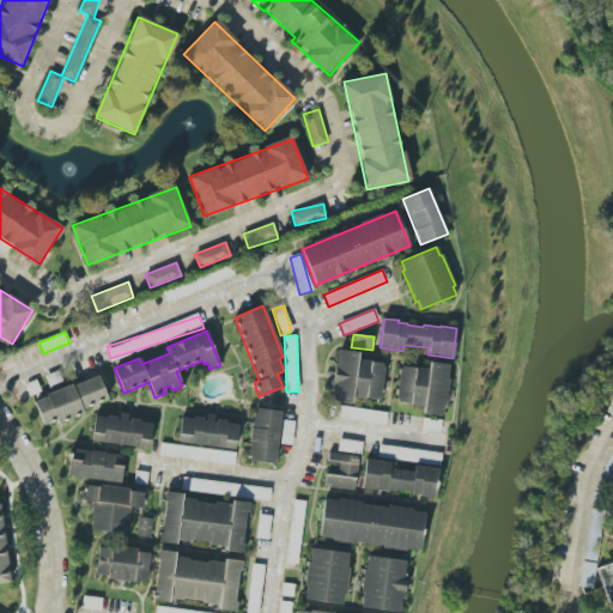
[(384,368),(380,398),(377,398),(377,400),(364,399),(351,398),(351,404),(331,401),(333,387),(331,387),(334,364),(337,364),(339,350),(358,353),(357,360),(369,362),(382,364),(382,368),(384,368)]
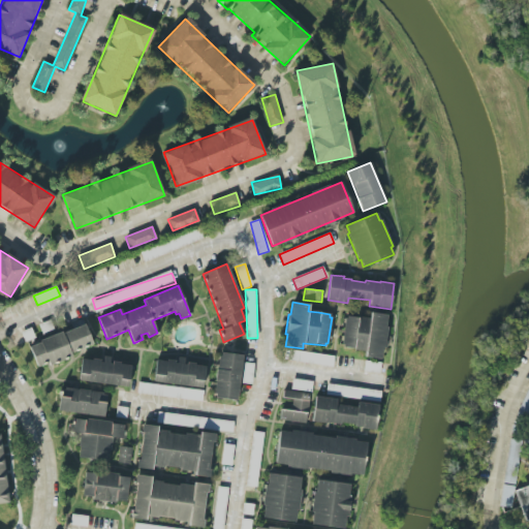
[(341,344),(345,318),(347,318),(347,316),(358,317),(359,316),(369,317),(370,312),(387,314),(385,327),(387,328),(384,347),(382,347),(381,359),(365,356),(366,350),(354,349),(355,348),(343,347),(344,344),(341,344)]
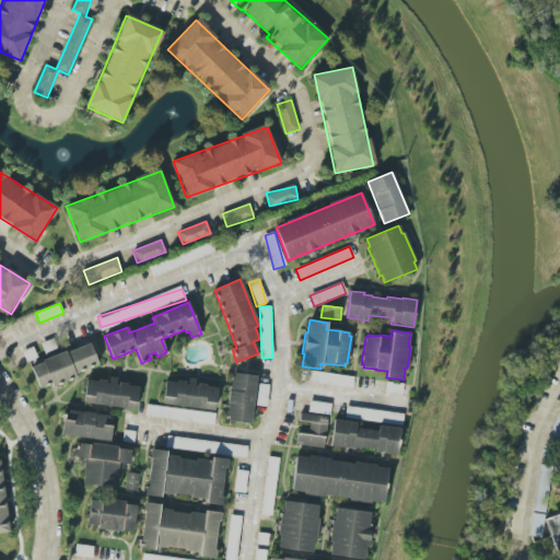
[(31,366),(43,362),(43,360),(66,351),(67,352),(90,343),(98,364),(76,373),(77,377),(54,386),(53,384),(41,388),(31,366)]
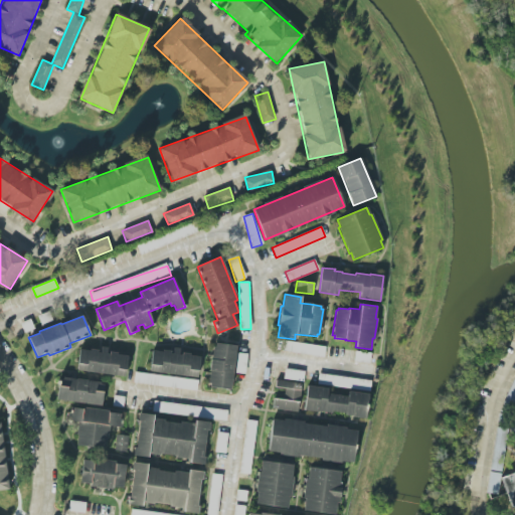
[(282,352),(324,356),(325,346),(283,341),(282,352)]
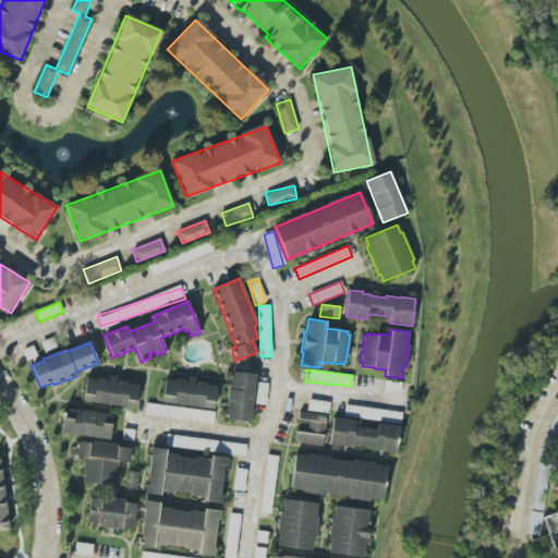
[(233,372),(256,374),(250,422),(228,420),(228,415),(226,415),(231,376),(233,376),(233,372)]
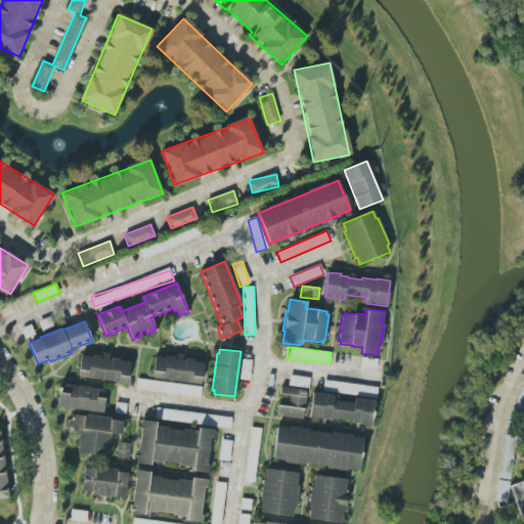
[(79,377),(81,355),(90,356),(91,355),(99,356),(99,358),(102,359),(103,353),(110,353),(108,360),(111,360),(112,357),(119,358),(119,360),(130,362),(127,383),(79,377)]
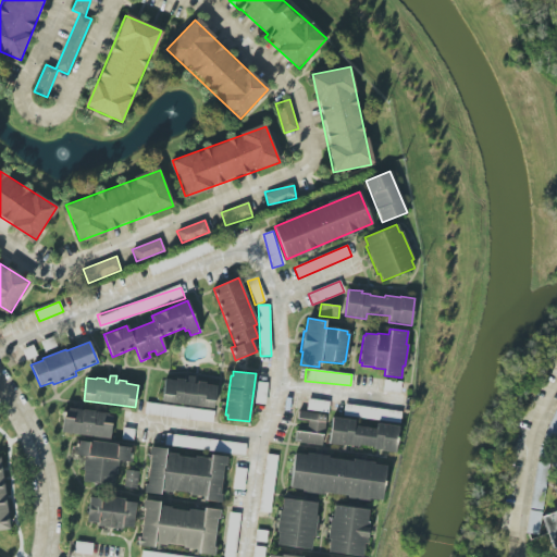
[(162,401),(164,379),(176,380),(176,379),(185,380),(184,382),(187,383),(188,376),(195,376),(194,384),(197,384),(197,381),(206,382),(206,384),(217,386),(213,409),(162,401)]
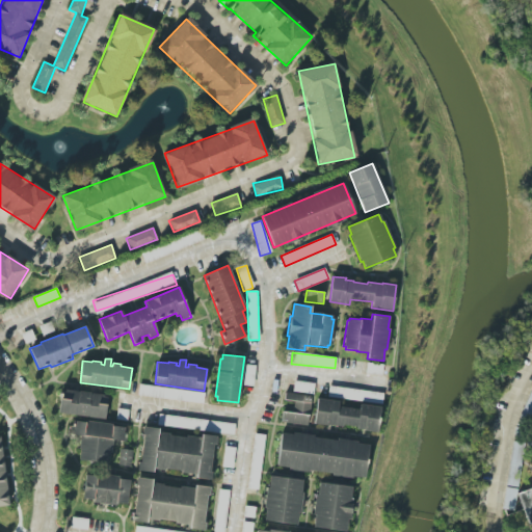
[(382,365),(367,364),(366,374),(382,375),(382,365)]
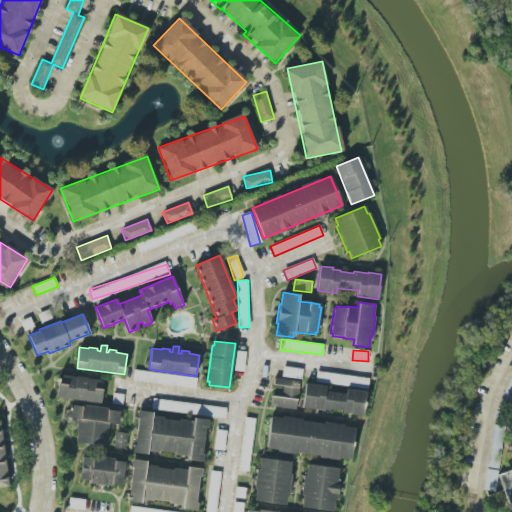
[(282,378),(301,380),(302,369),(283,367),(282,378)]
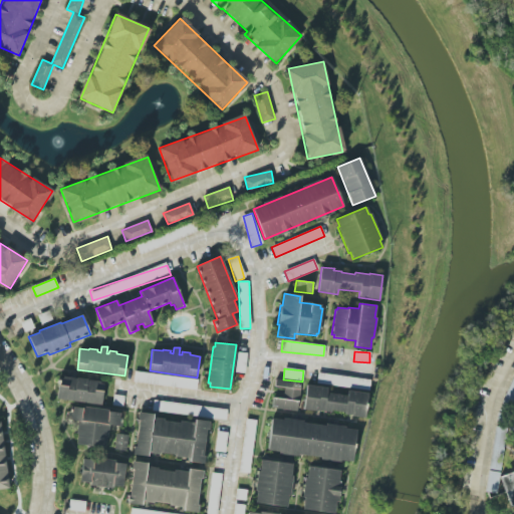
[(134,381),(197,391),(198,379),(135,371),(134,381)]
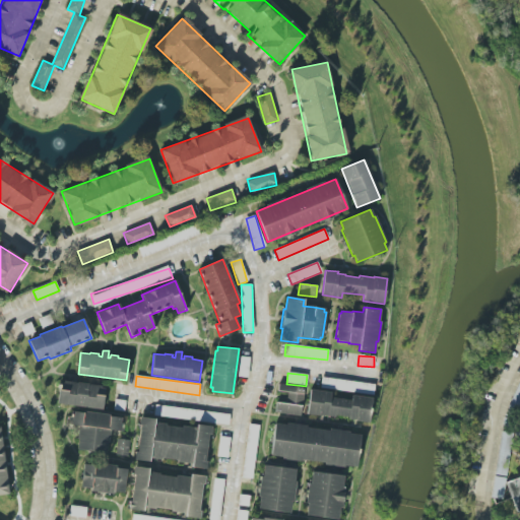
[(375,382),(321,379),(321,390),(374,393),(375,382)]
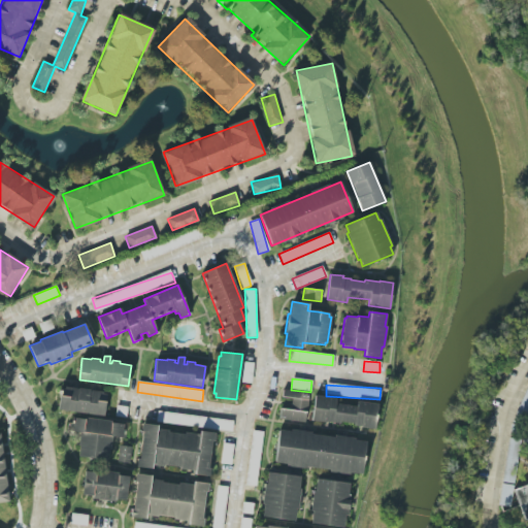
[(103,417),(58,409),(62,388),(65,389),(65,387),(103,392),(102,393),(106,394),(103,417)]
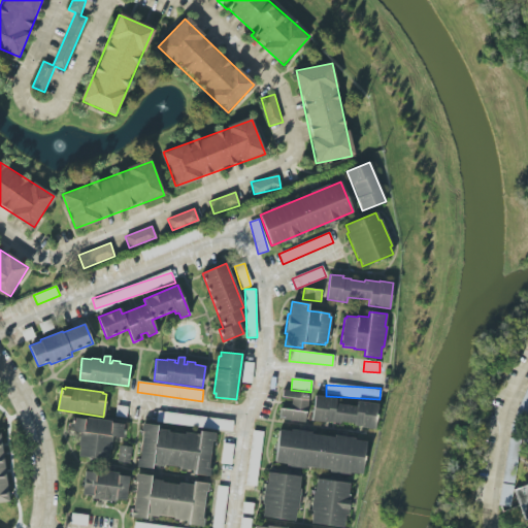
[(278,419),(281,408),(291,409),(292,398),(282,396),(283,390),(309,393),(305,423),(278,419)]
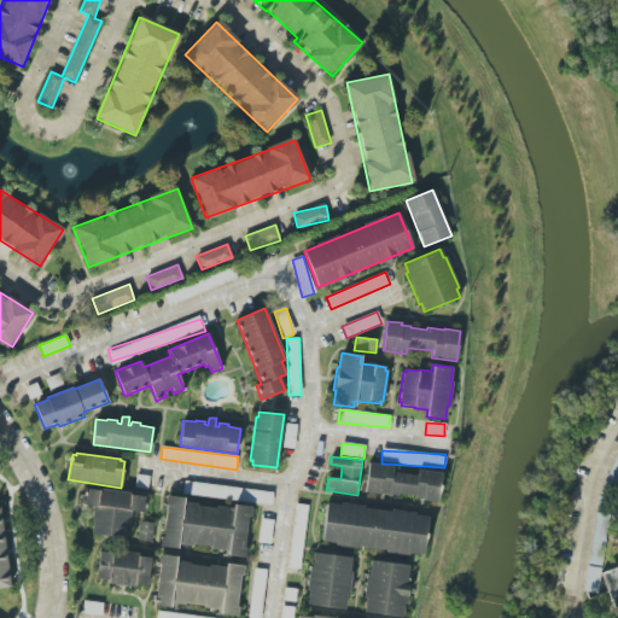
[(439,502),(414,499),(415,496),(398,494),(397,496),(365,493),(368,462),(394,466),(392,472),(417,476),(418,470),(443,473),(439,502)]
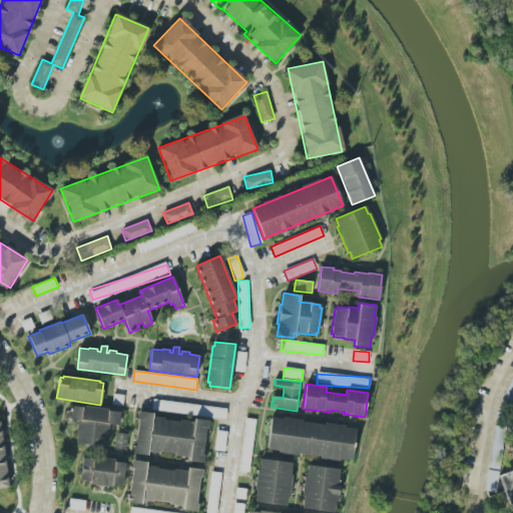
[(152,410),(218,418),(219,412),(225,413),(226,409),(153,400),(152,410)]
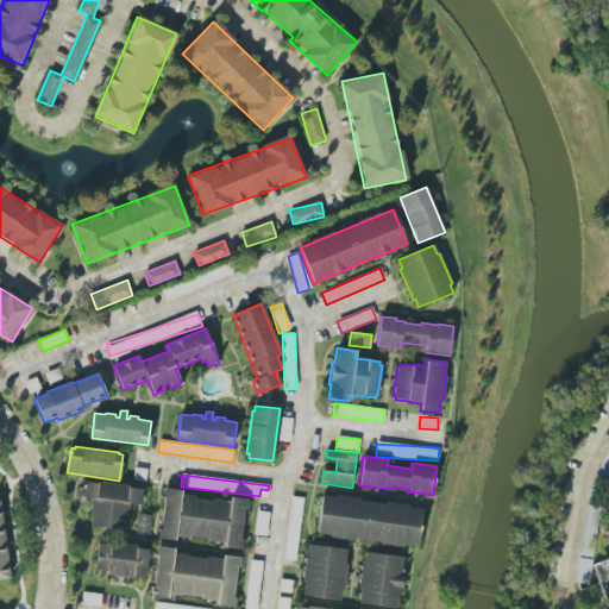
[(90,527),(92,514),(90,514),(92,498),(80,497),(81,488),(85,489),(86,482),(98,483),(98,482),(127,485),(127,488),(142,489),(140,496),(144,496),(143,506),(130,503),(127,518),(126,518),(124,531),(90,527)]
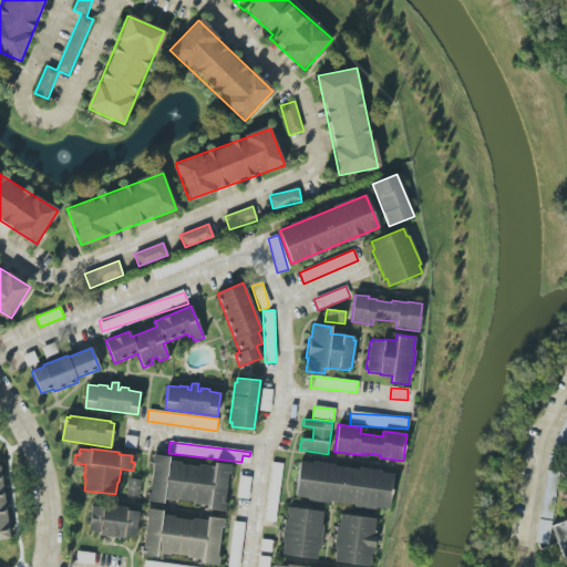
[(146,502),(147,493),(150,493),(153,464),(151,463),(152,455),(168,456),(168,461),(181,462),(181,464),(198,466),(198,465),(214,467),(214,463),(230,465),(229,474),(227,474),(224,503),(225,503),(224,512),(208,509),(209,506),(163,500),(162,503),(146,502)]
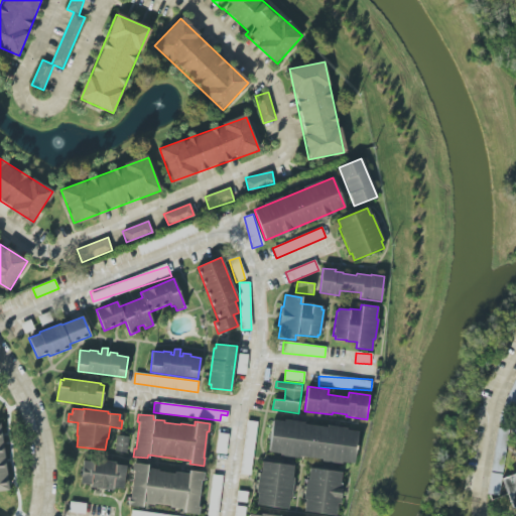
[(268,452),(272,420),(284,421),(284,419),(304,422),(304,424),(327,427),(327,425),(347,428),(347,429),(358,431),(354,464),(342,462),(342,464),(321,462),(321,460),(299,457),(299,459),(279,456),(279,454),(268,452)]
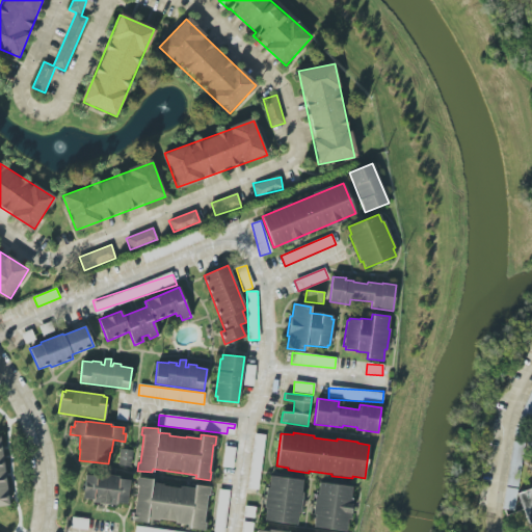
[(247,488),(258,490),(266,435),(256,433),(247,488)]
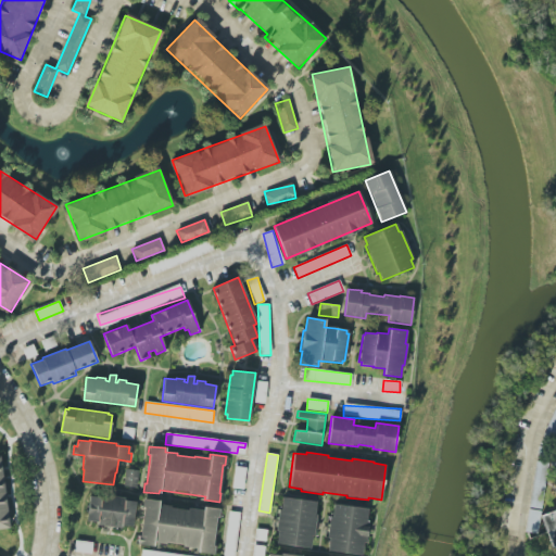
[(0,530),(0,457),(10,456),(19,528),(0,530)]
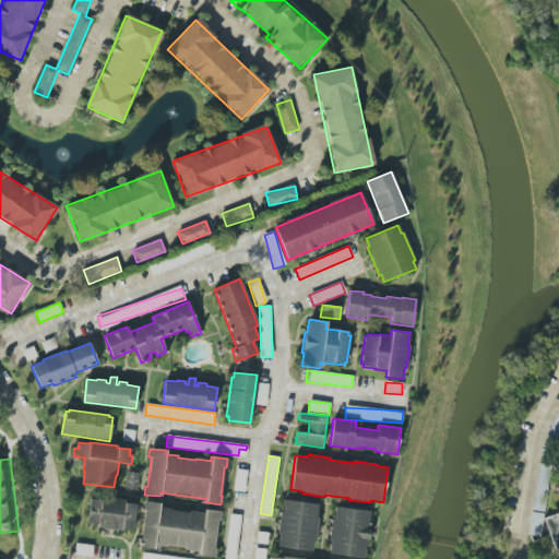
[(235,491),(244,491),(245,471),(236,470),(235,491)]
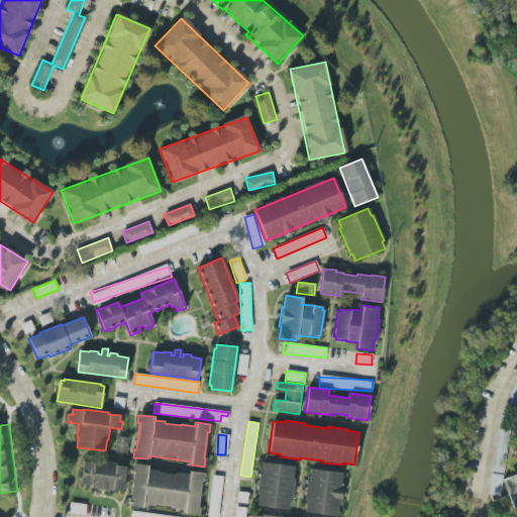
[(128,437),(126,453),(115,452),(116,436),(128,437)]
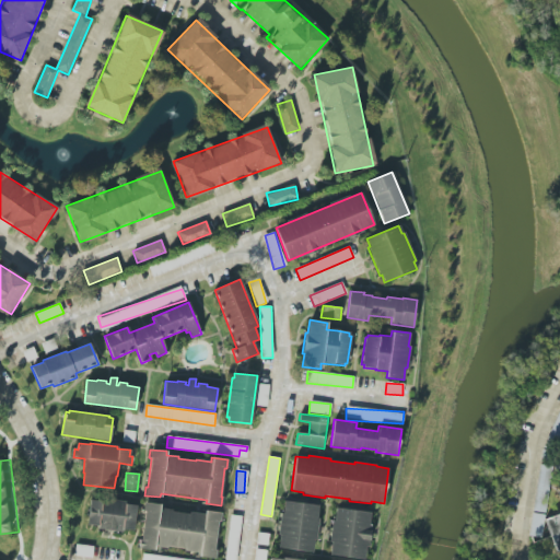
[(559,514),(545,518),(548,492),(547,488),(539,490),(531,533),(533,543),(551,537),(556,551),(559,549),(559,514)]
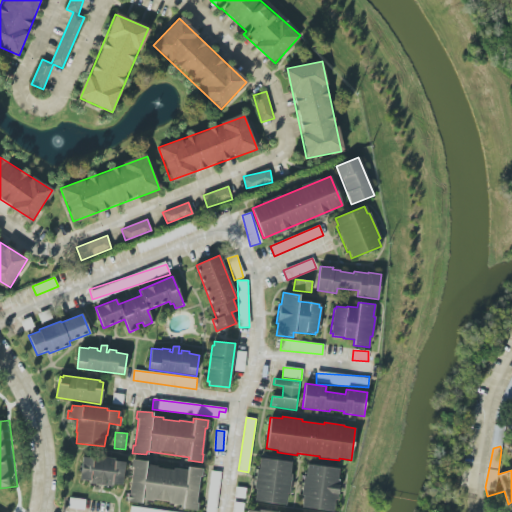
[(122,485),(111,483),(111,486),(90,483),(90,481),(79,479),(82,456),(93,458),(93,456),(114,458),(114,460),(125,462),(122,485)]
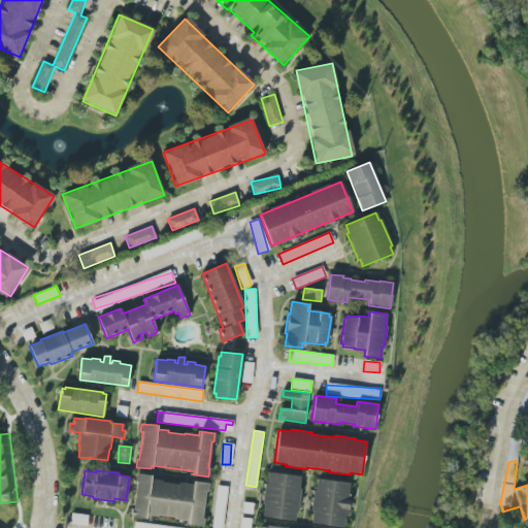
[(267,472),(300,476),(299,489),(300,489),(298,509),(296,508),(295,521),(262,516),(264,504),(262,504),(264,484),(266,484),(267,472)]
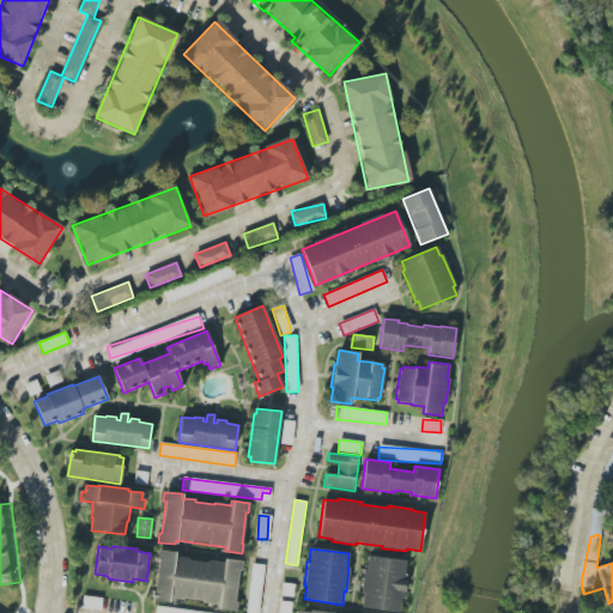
[(151,600),(152,590),(155,590),(158,559),(157,559),(157,550),(175,552),(175,556),(188,558),(188,559),(207,563),(207,560),(224,563),(224,559),(242,562),(241,570),(238,570),(235,601),(237,601),(236,612),(218,610),(219,606),(169,599),(169,602),(151,600)]
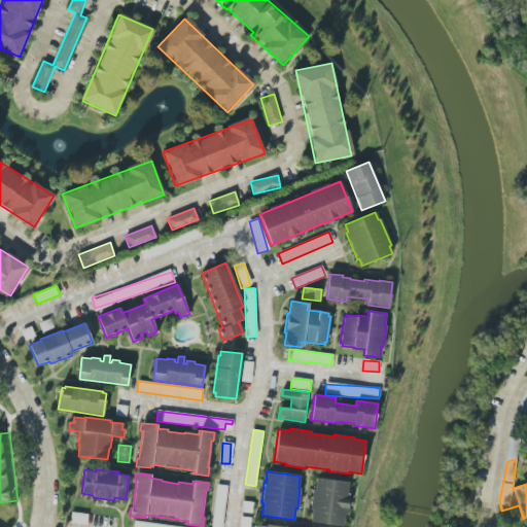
[(316,478),(350,482),(348,494),(349,495),(347,515),(345,514),(344,526),(311,522),(313,510),(311,510),(313,489),(315,490),(316,478)]
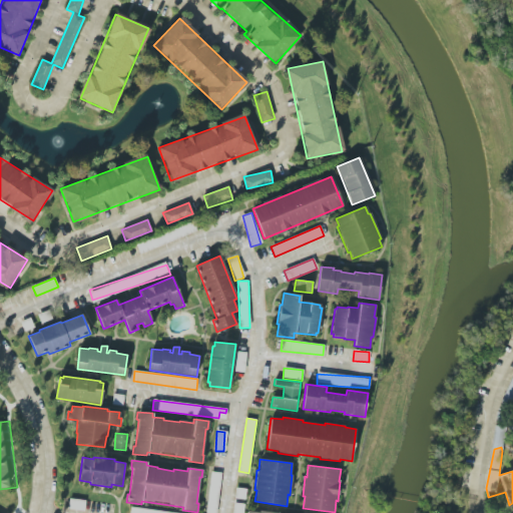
[(215,512),(221,473),(211,472),(205,512),(215,512)]
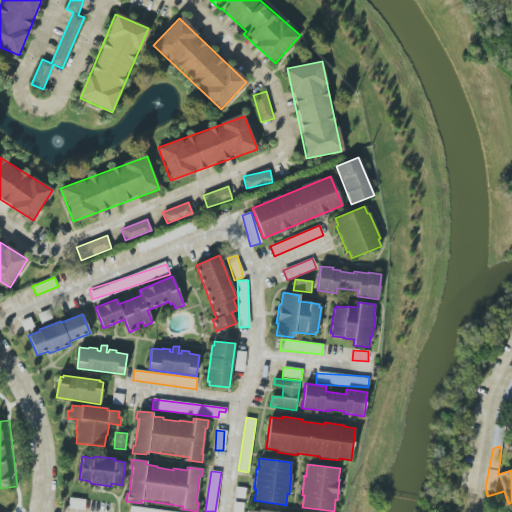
[(231,511),(242,511),(242,503),(232,502),(231,511)]
